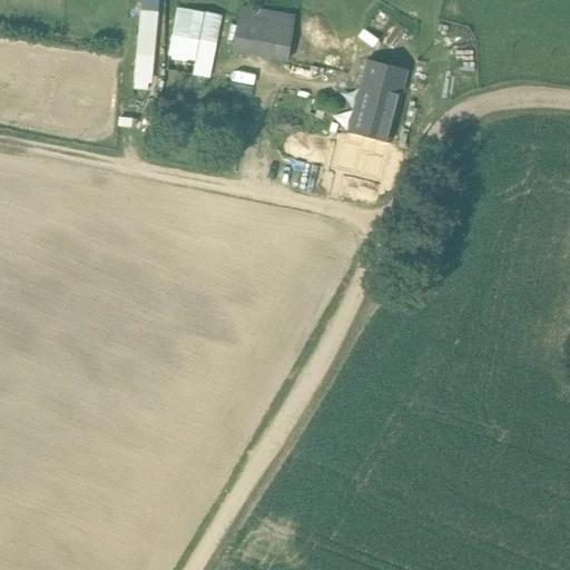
[(155,88),(158,7),(140,6),(137,88),(155,88)]
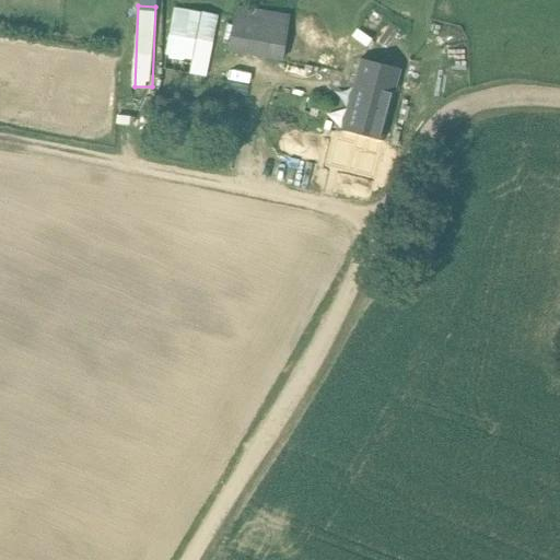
[(218,15),(175,7),(164,69),(205,77),(218,15)]
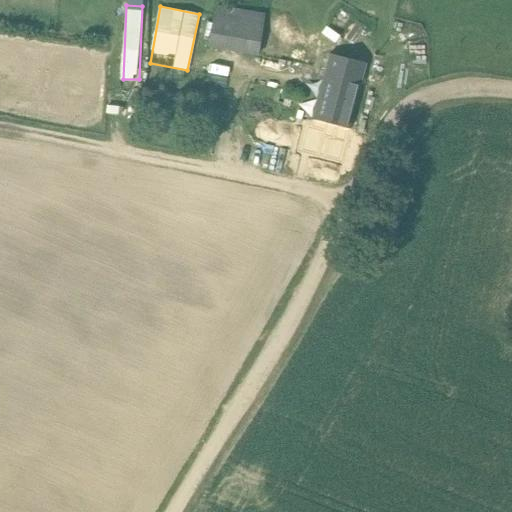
[(265,14),(216,7),(210,46),(259,55),(265,14)]
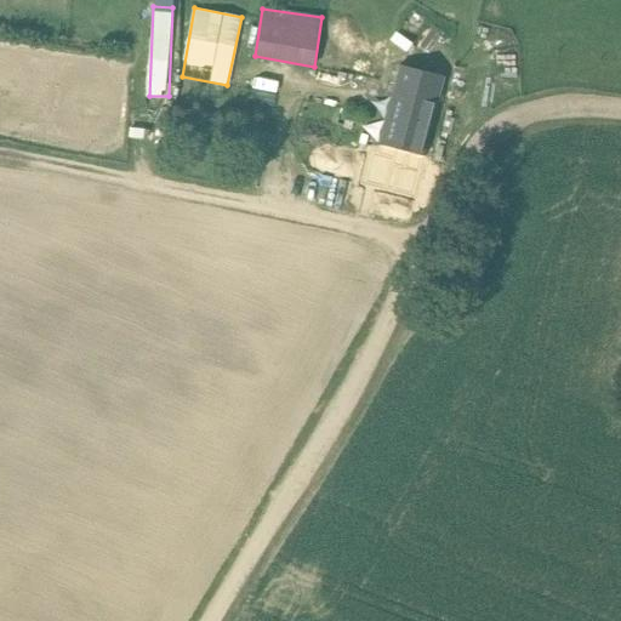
[(399,67),(380,144),(425,157),(444,79),(399,67)]
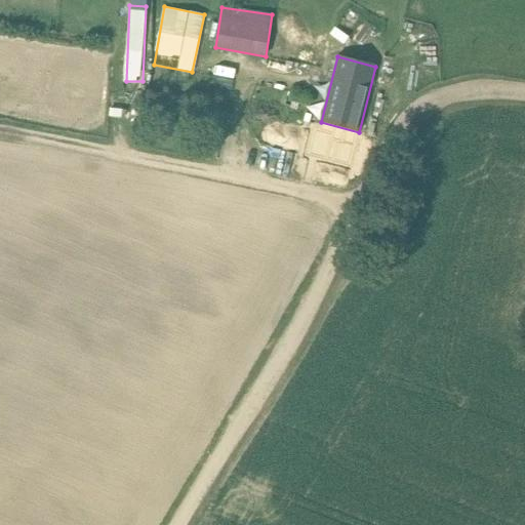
[(110,109),(109,117),(125,118),(126,110),(110,109)]
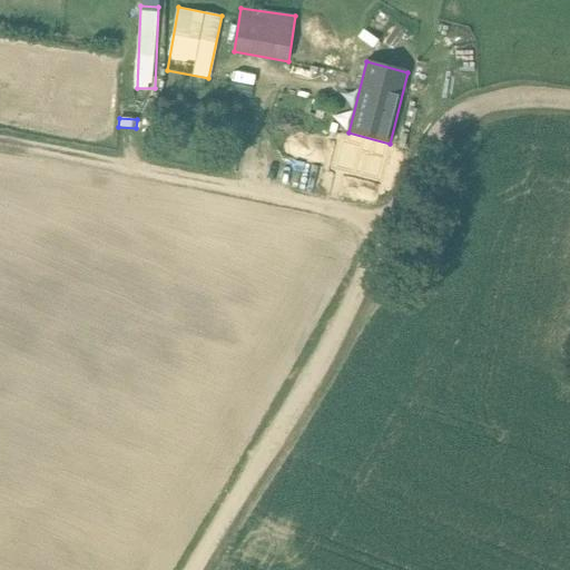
[(320,157),(321,145),(285,141),(284,153),(320,157)]
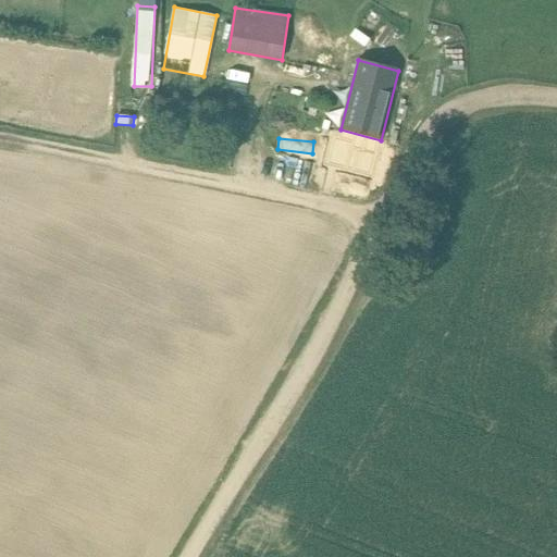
[(372,181),(379,160),(335,147),(329,168),(372,181)]
